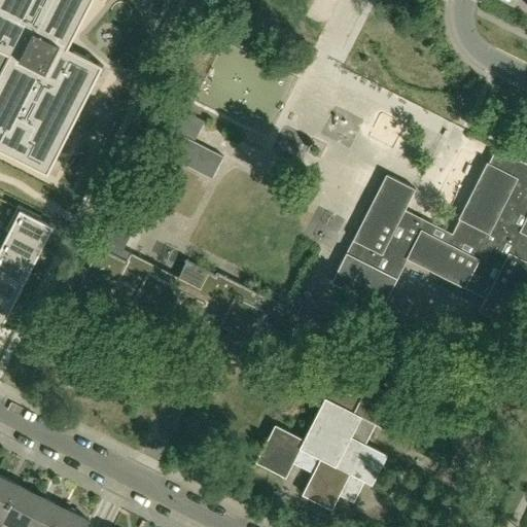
[(0,149),(22,162),(48,175),(63,145),(56,141),(68,116),(81,92),(89,96),(104,66),(78,54),(69,48),(61,44),(74,20),(83,0),(3,0),(0,6),(0,49),(1,50),(9,55),(16,59),(4,84),(0,92),(0,149)]
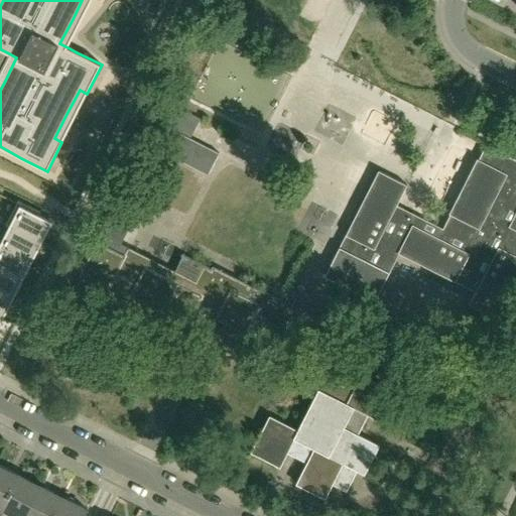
[(208,175),(219,153),(159,123),(148,144),(208,175)]
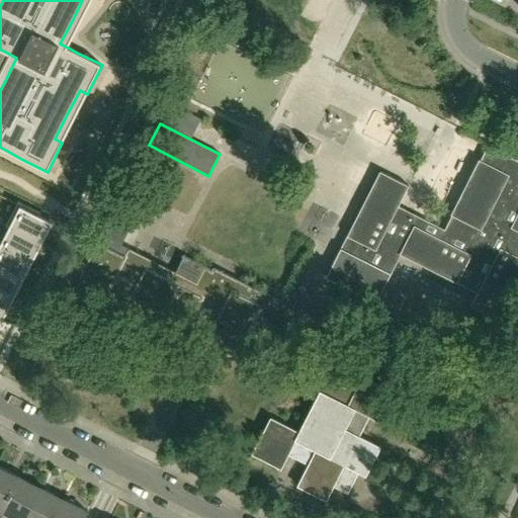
[(517,163),(488,148),(481,160),(480,159),(443,230),(418,217),(399,206),(409,186),(380,171),(327,277),(376,303),(401,255),(478,293),(471,306),(501,321),(510,303),(517,285),(517,163)]
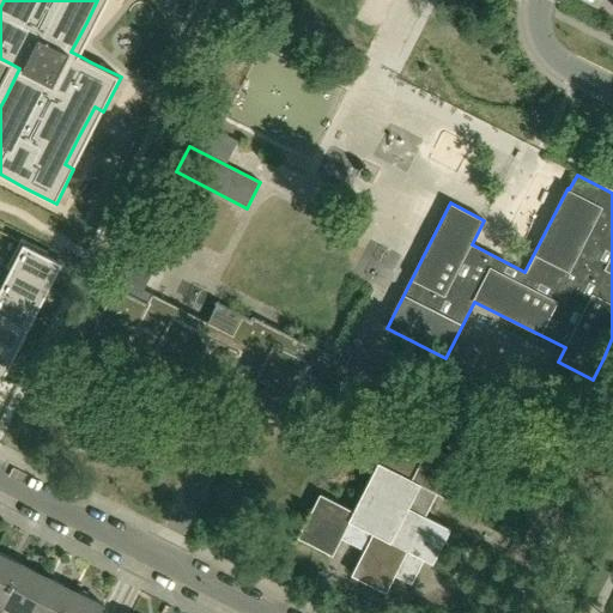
[(249,210),(279,225),(290,204),(260,188),(249,210)]
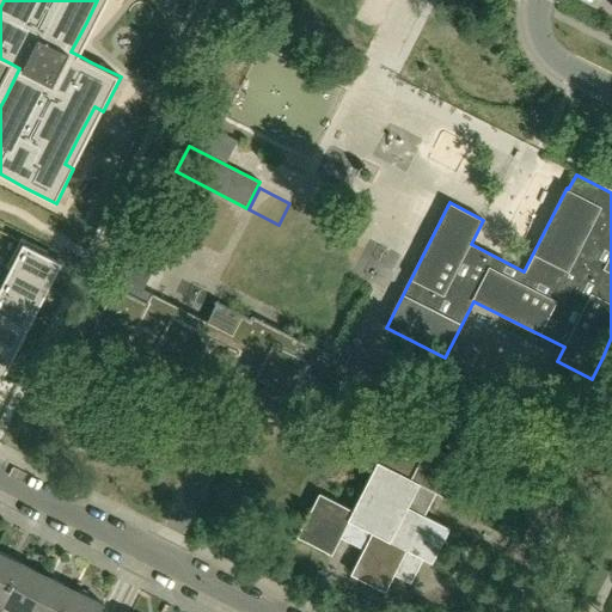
[(22,238),(7,267),(11,269),(12,268),(50,287),(59,270),(62,263),(49,256),(47,255),(49,252),(22,238)]
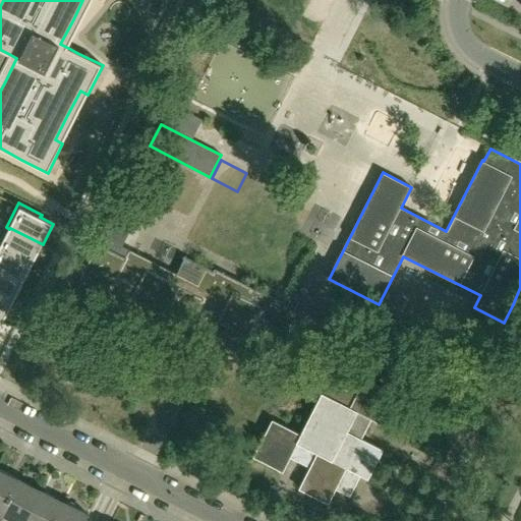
[(112,216),(79,281),(129,306),(132,299),(189,329),(193,321),(209,329),(214,331),(211,338),(239,352),(263,307),(258,305),(264,293),(215,269),(214,272),(185,258),(177,275),(131,251),(143,226),(121,215),(115,211),(112,216)]
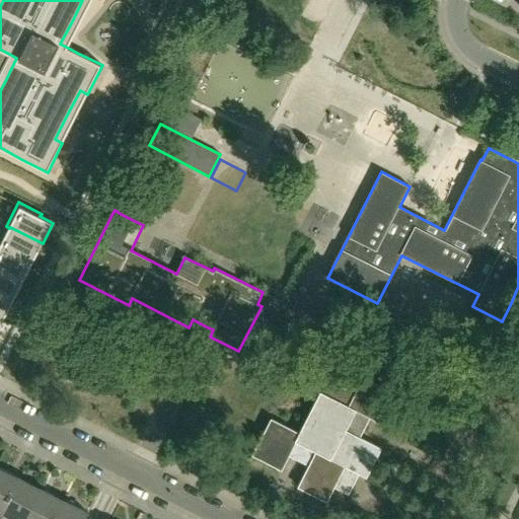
[(9,228),(0,246),(32,263),(43,243),(10,227),(9,228)]
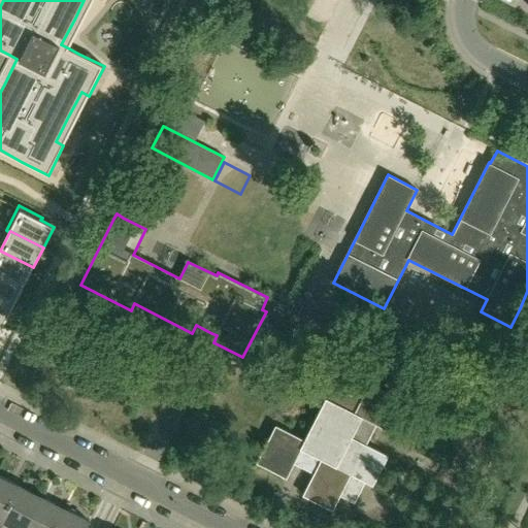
[(0,251),(0,275),(24,288),(33,267),(0,251)]
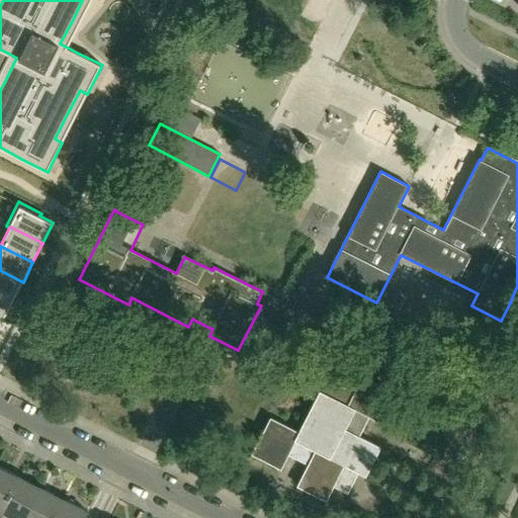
[(0,270),(0,294),(13,301),(23,282),(0,270)]
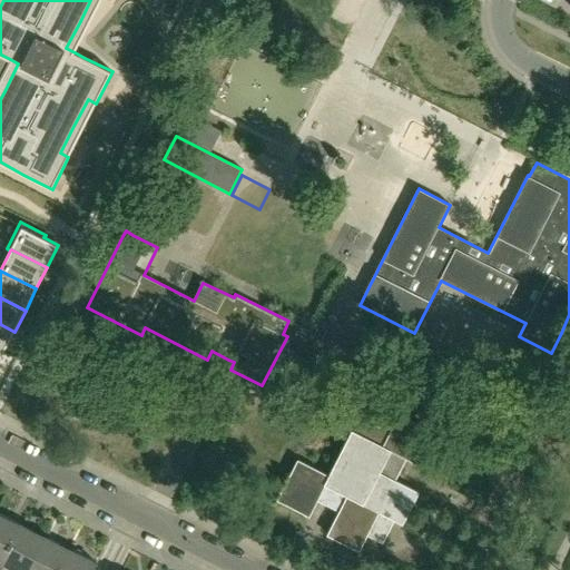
[(0,351),(3,353),(15,332),(0,324),(0,351)]
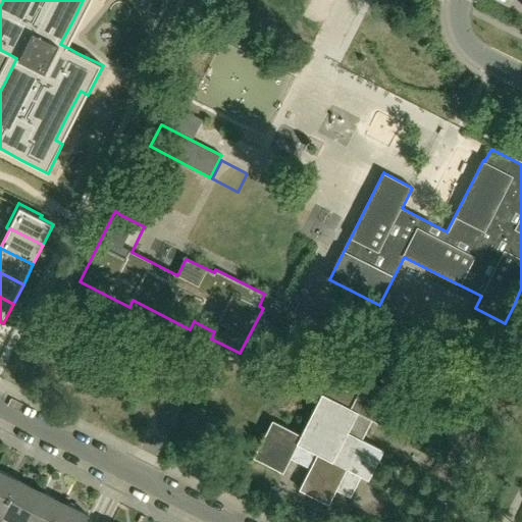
[(300,490),(329,506),(336,490),(351,498),(361,477),(369,480),(383,452),(362,440),(372,420),(386,427),(402,399),(366,380),(362,387),(319,366),(305,395),(319,402),(302,436),(273,421),(254,459),(281,472),(283,473),(292,459),(301,463),(311,469),(304,482),(300,490)]
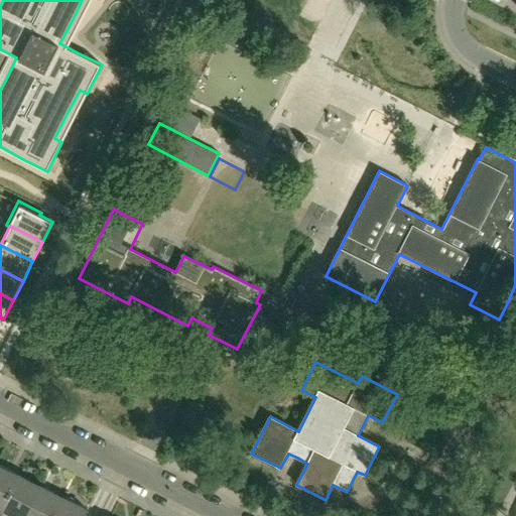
[(0,508),(1,509),(18,476),(0,466),(0,508)]
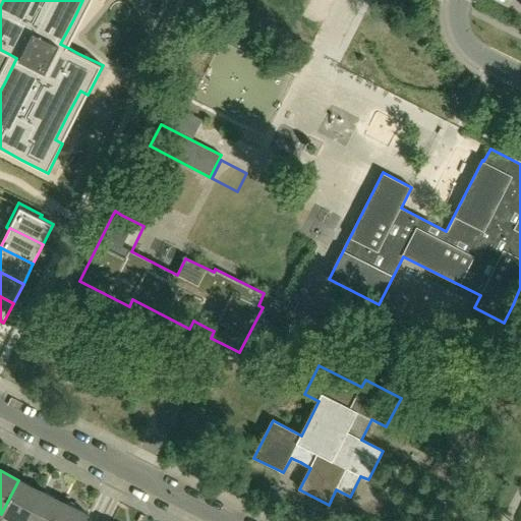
[(15,520),(25,520),(42,491),(18,480),(1,514),(15,520)]
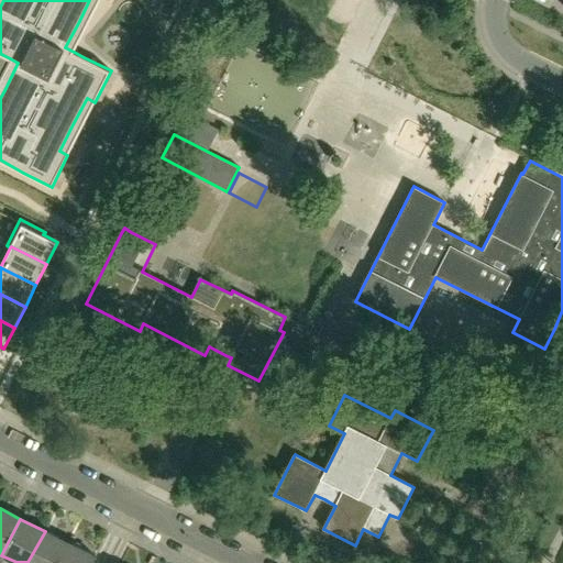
[(59,562),(69,543),(45,531),(28,562),(59,562)]
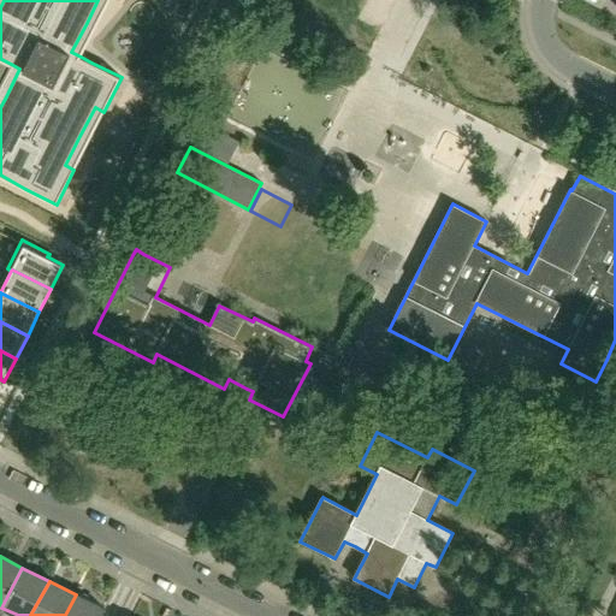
[(100,615),(104,609),(76,594),(65,615),(100,615)]
